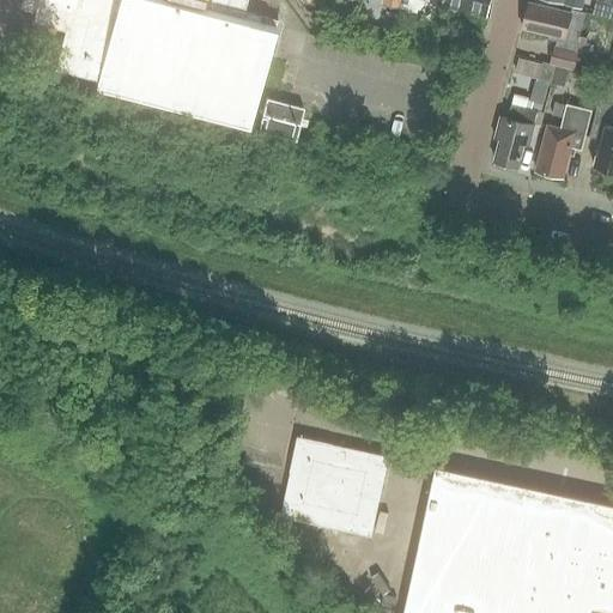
[(23,0),(20,10),(35,13),(32,23),(65,31),(55,70),(98,82),(96,90),(249,129),(277,20),(244,12),(247,0),(23,0)]
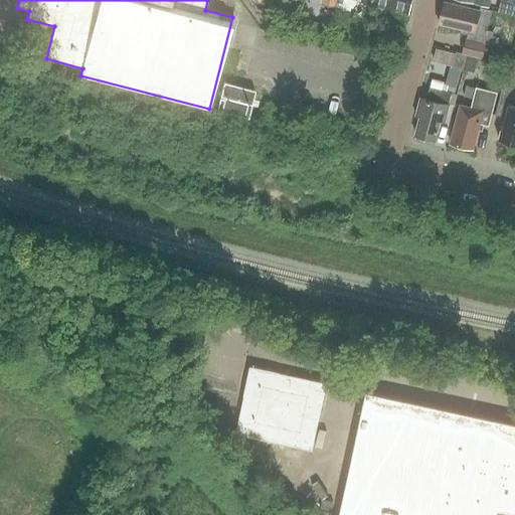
[(514,0),(509,0),(509,1),(503,0),(502,0),(499,12),(514,16),(514,0)]
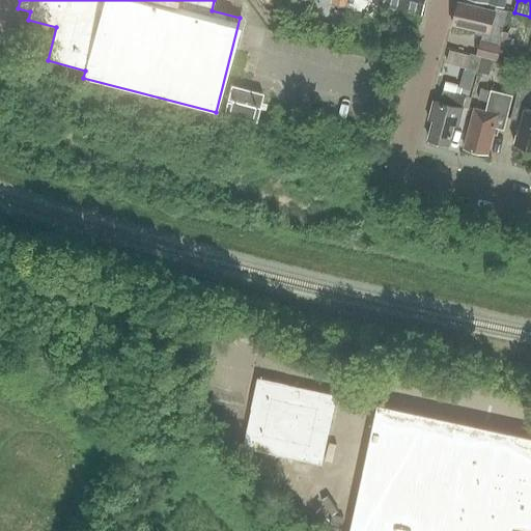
[(502,31),(508,11),(496,8),(495,11),(458,2),(453,25),(476,30),(475,34),(482,36),(477,55),(482,57),(498,61),(502,45),(506,46),(509,33),(502,31)]
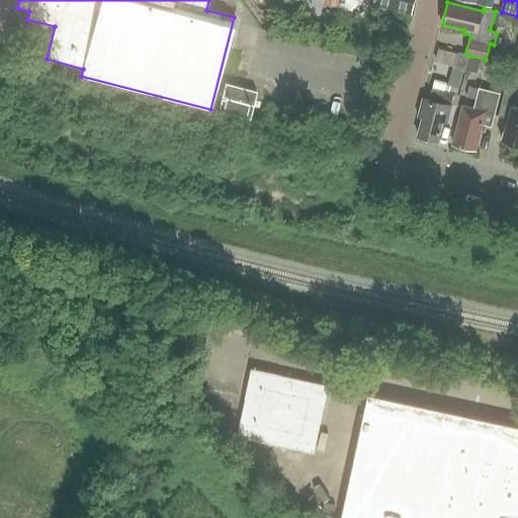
[(454,68),(466,71),(470,56),(465,54),(458,52),(454,68)]
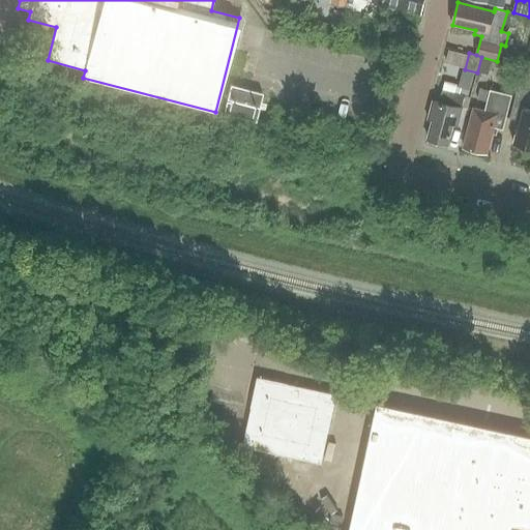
[(520,81),(511,118),(521,120),(518,133),(517,133),(513,143),(525,145),(525,144),(529,145),(529,110),(524,109),(526,102),(526,101),(529,99),(529,87),(529,86),(529,72),(523,70),(520,81)]
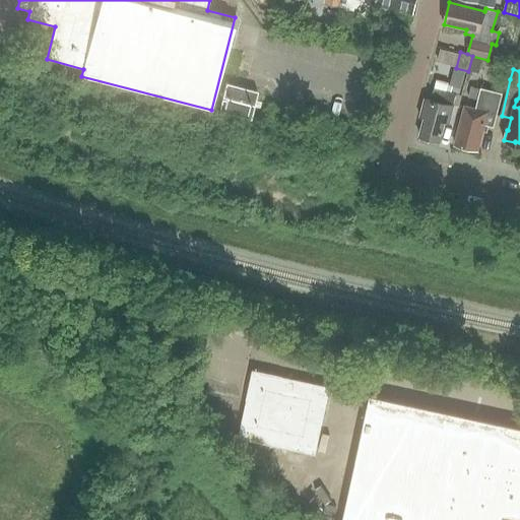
[(437,80),(434,89),(451,93),(452,86),(448,85),(449,83),(437,80)]
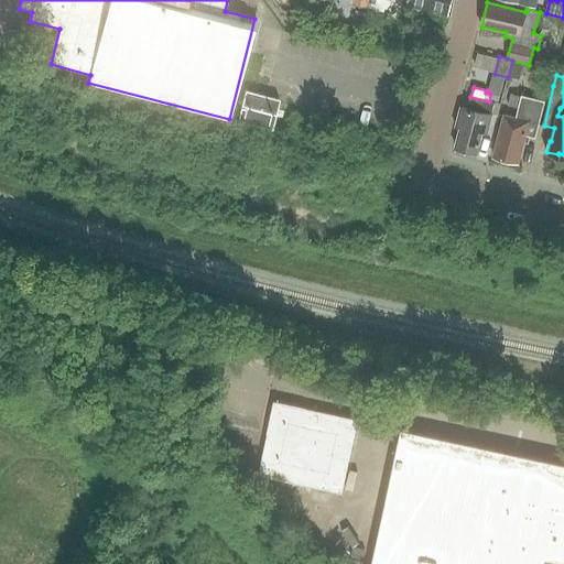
[(243,96),(237,120),(271,129),(278,106),(279,99),(266,96),(245,90),(243,96)]
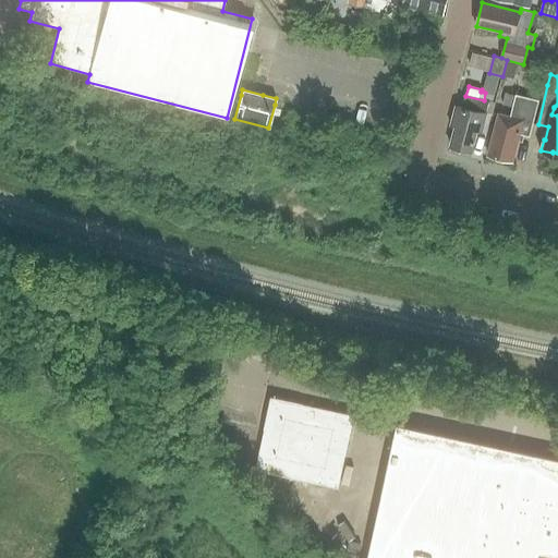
[(530,134),(538,101),(507,93),(504,105),(514,108),(511,117),(499,113),(488,155),(513,161),(521,132),(530,134)]
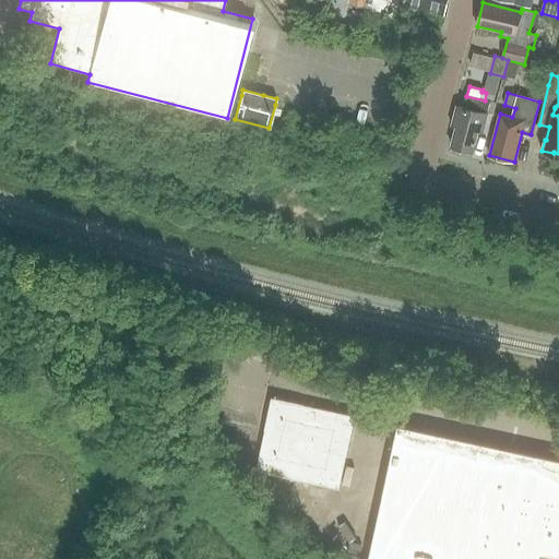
[(456,128),(451,146),(474,152),(479,132),(483,133),(488,115),(487,115),(490,102),(485,100),(466,96),(464,108),(456,107),(452,127),(456,128)]
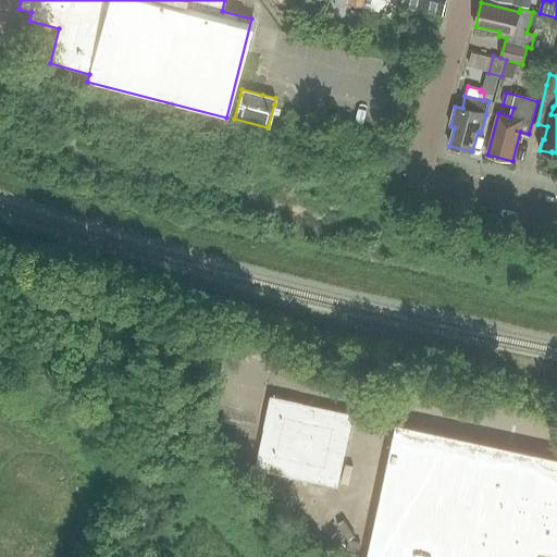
[(256,469),(338,487),(354,415),(271,397),(256,469)]
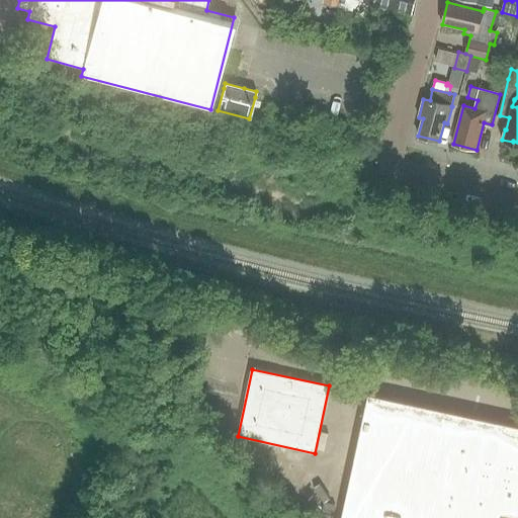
[(517,517),(517,426),(368,394),(341,517),(517,517)]
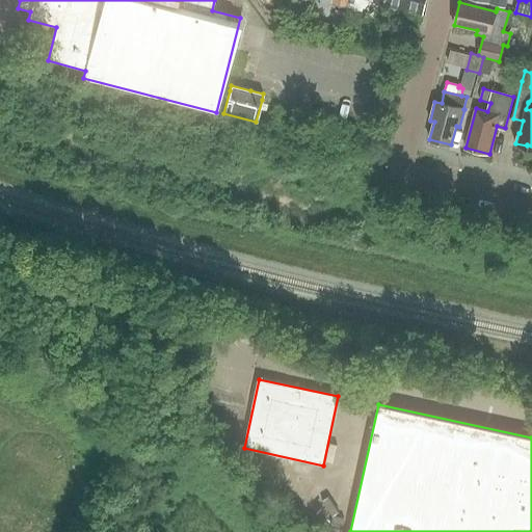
[(333,516),(330,526),(342,529),(344,519),(333,516)]
